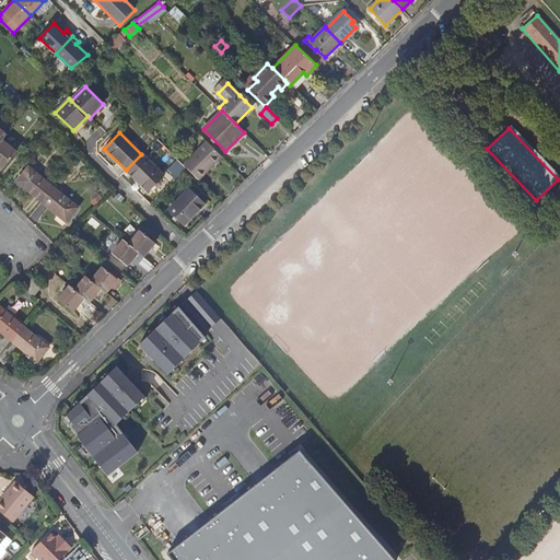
[(0,142),(0,166),(2,168),(16,152),(2,140),(0,142)]
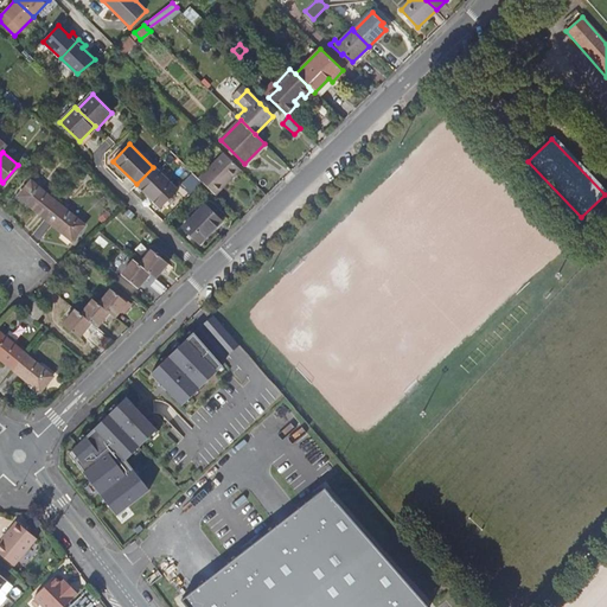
[(202,181),(217,196),(241,170),(225,154),(200,180),(202,181)]
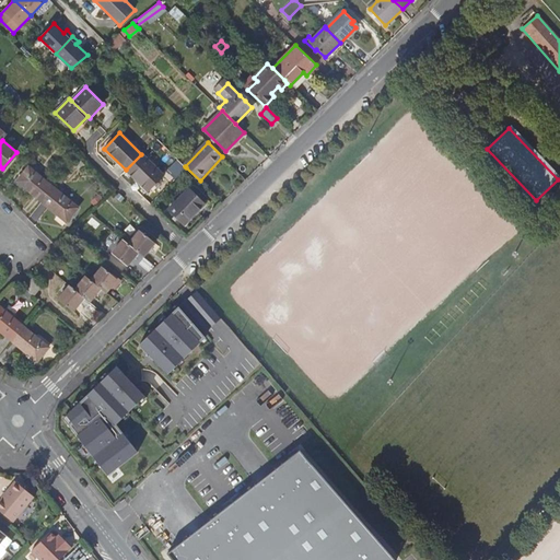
[(141,154),(126,170),(139,182),(149,191),(164,176),(141,154)]
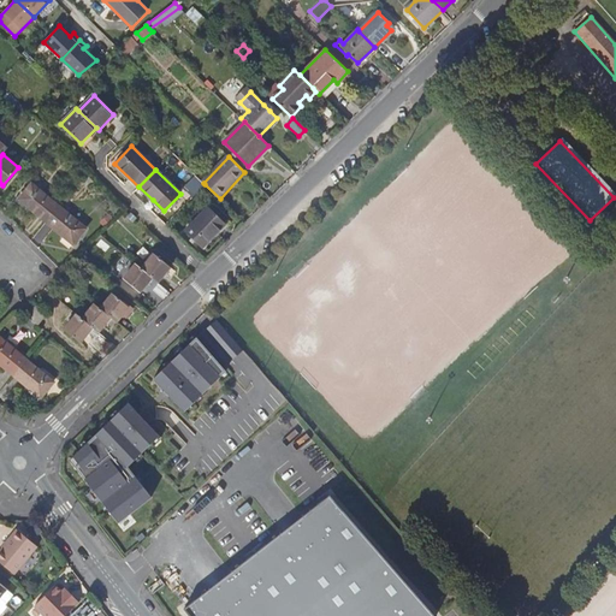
[(46,221),(59,206),(31,183),(18,200),(46,221)]
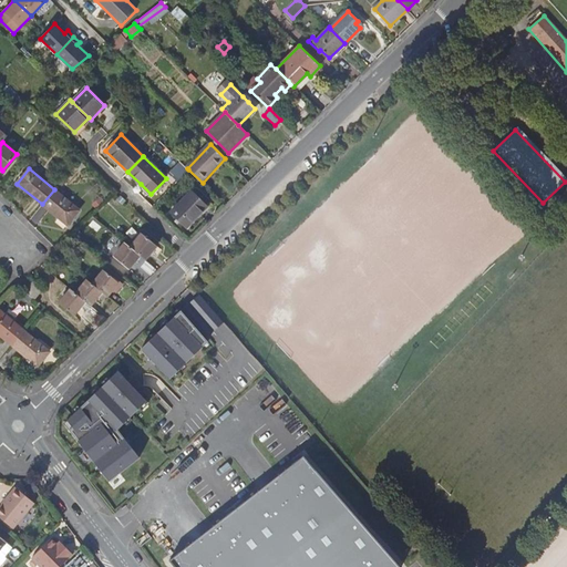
[(54,189),(42,204),(68,225),(70,222),(79,210),(54,189)]
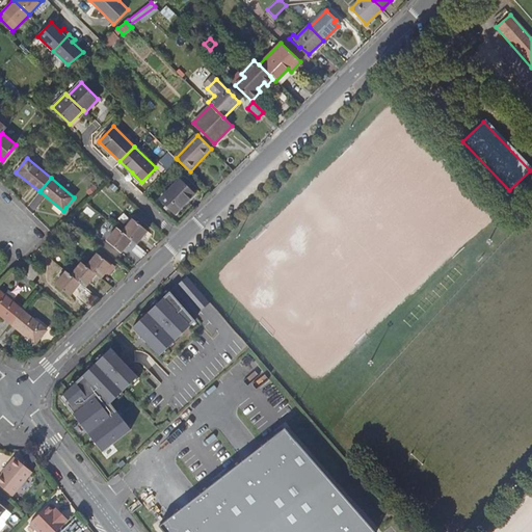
[(159,200),(175,214),(194,193),(180,179),(163,195),(159,200)]
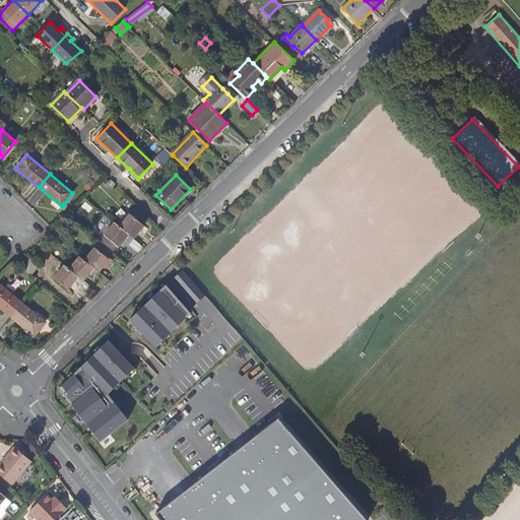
[(119,226),(127,234),(132,238),(143,224),(130,214),(119,226)]
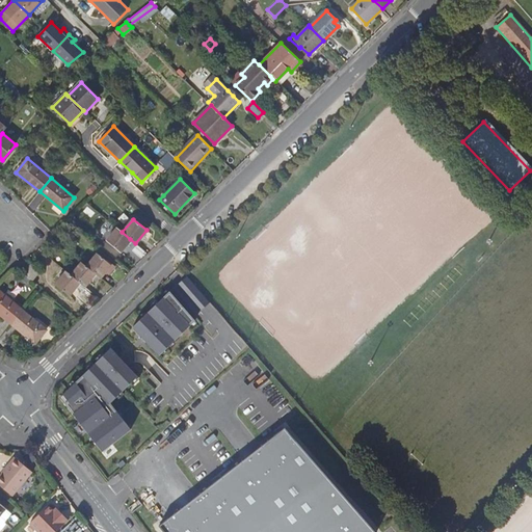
[(122,232),(116,228),(106,240),(120,251),(130,239),(122,232)]
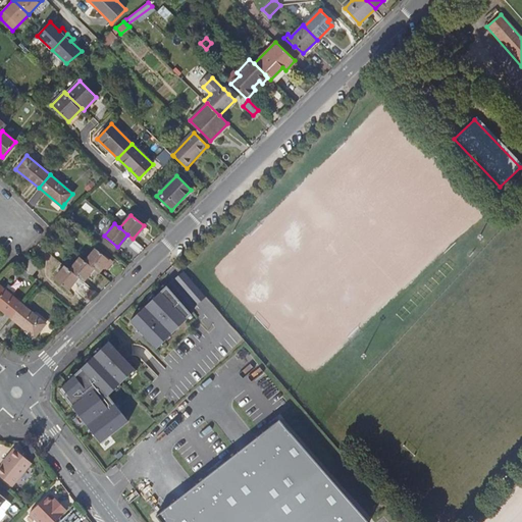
[(94,268),(99,272),(109,259),(96,249),(86,261),(94,268)]
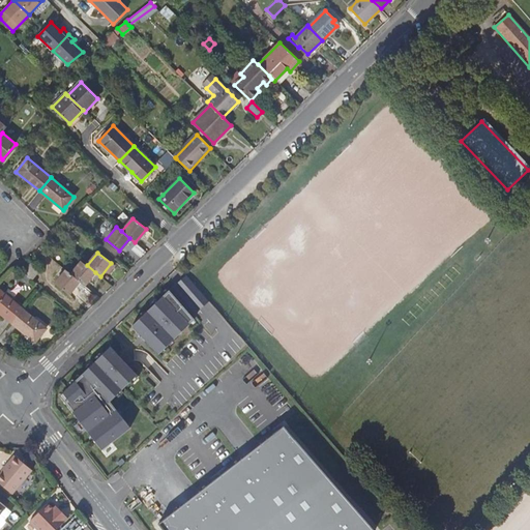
[(95,272),(87,265),(82,261),(70,274),(80,282),(84,286),(95,272)]
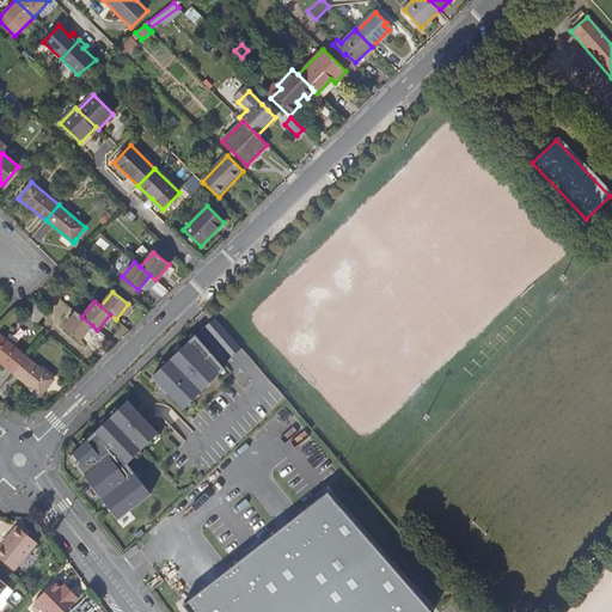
[(46,313),(35,305),(28,314),(37,323),(46,313)]
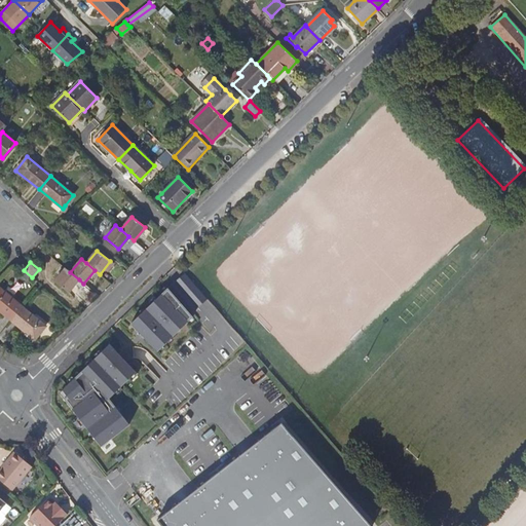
[(79,279),(70,272),(68,270),(66,268),(54,280),(68,292),(79,279)]
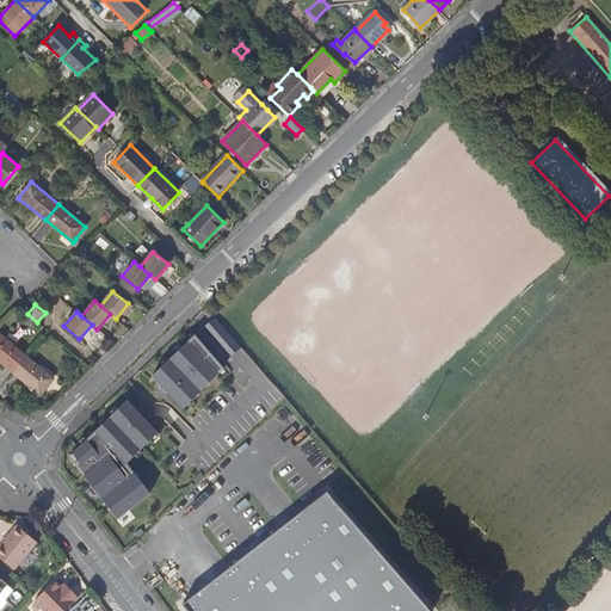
[(204,327),(195,334),(221,365),(230,358),(204,327)]
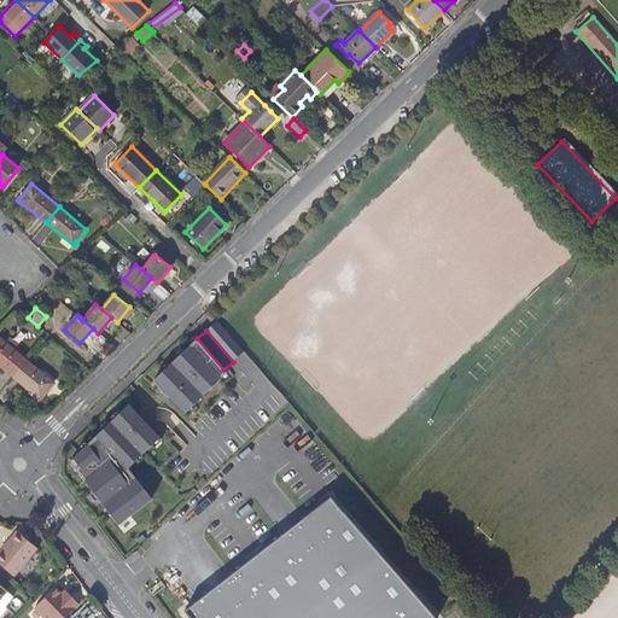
[(0,365),(13,377),(27,361),(0,338),(0,365)]
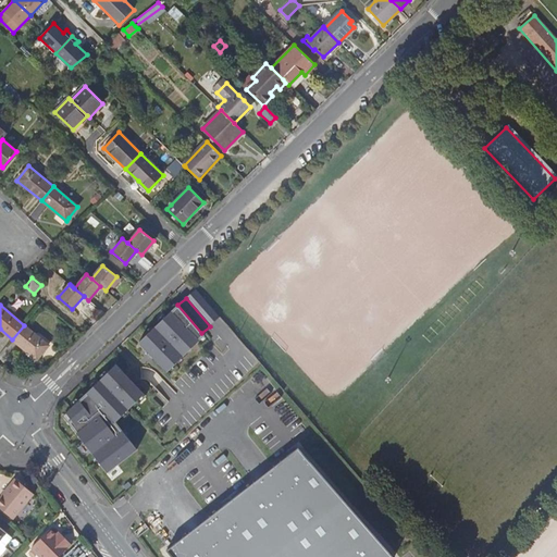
[(201,333),(177,305),(138,343),(162,371),(169,364),(171,368),(198,341),(196,338),(201,333)]
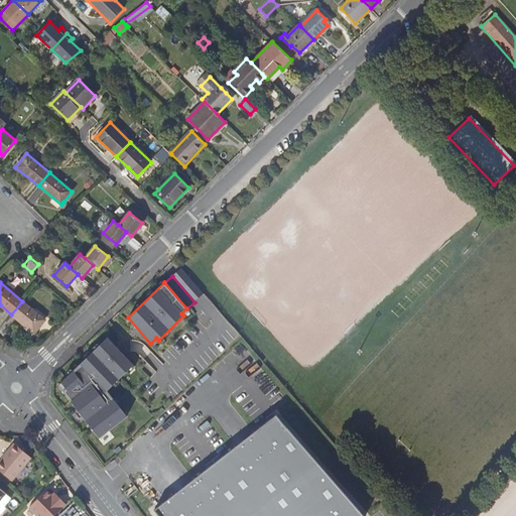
[(212,303),(208,298),(203,303),(207,308),(212,303)]
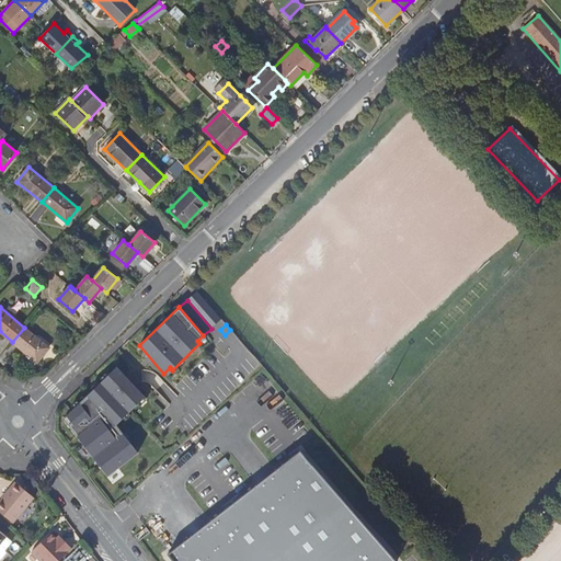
[(24,328),(12,342),(24,352),(37,363),(49,348),(24,328)]
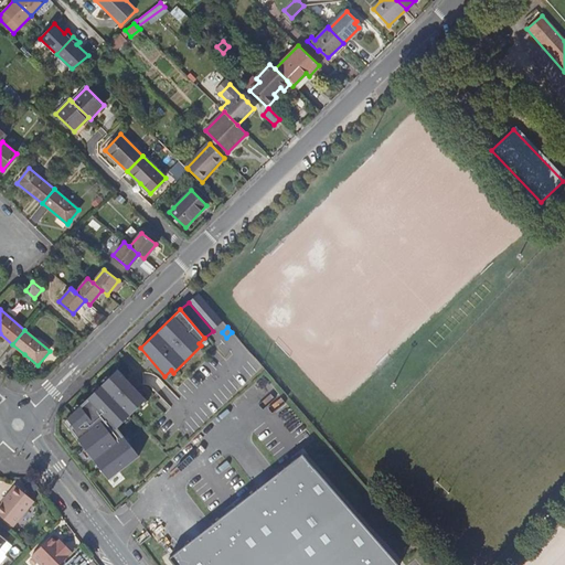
[(115,429),(145,401),(118,370),(66,418),(72,426),(68,429),(106,477),(113,471),(115,475),(138,457),(115,429)]
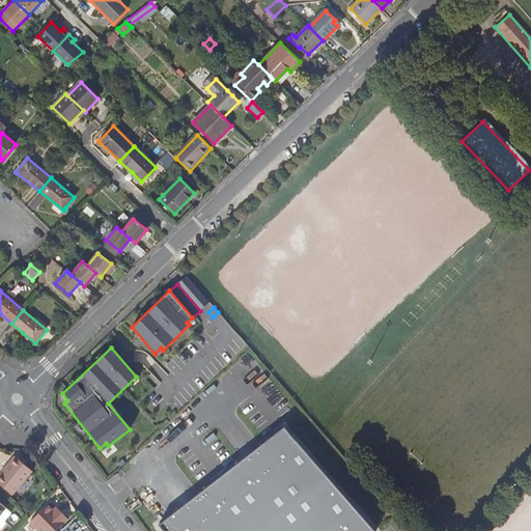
[(158,357),(163,351),(161,347),(155,354),(158,357)]
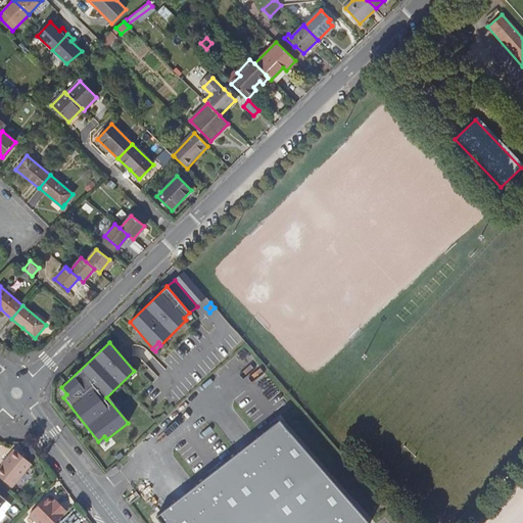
[(160,522),(367,522),(368,522),(284,416),(156,517),(160,522)]
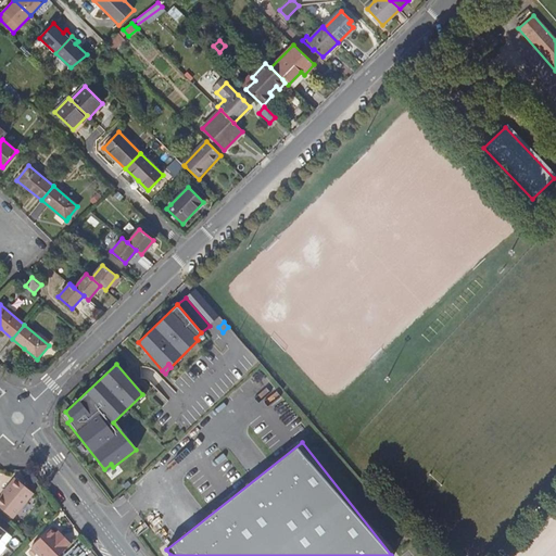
[(0,497),(0,507),(13,519),(34,494),(15,478),(4,492),(0,497)]
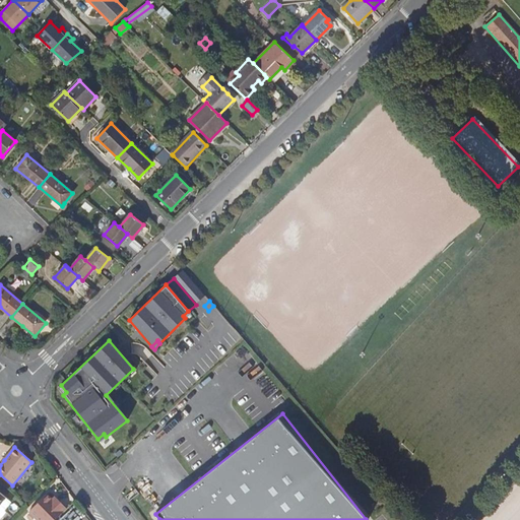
[(37,519),(55,519),(67,509),(61,503),(58,506),(52,500),(47,495),(29,512),(37,519)]
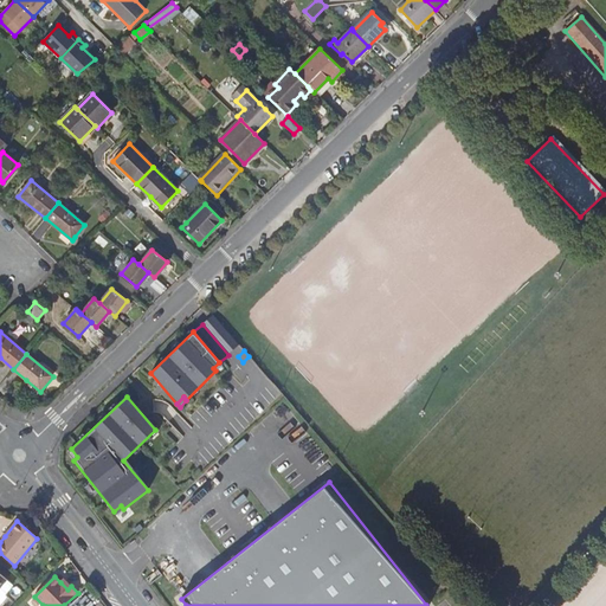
[(60,582),(68,590),(71,586),(64,579),(60,582)]
